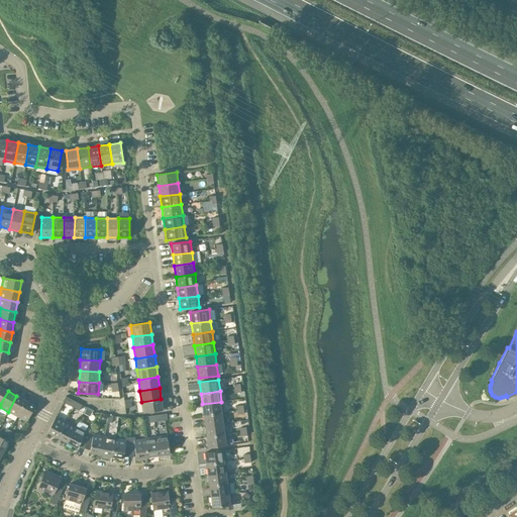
[(8,412),(17,417),(25,400),(16,396),(8,412)]
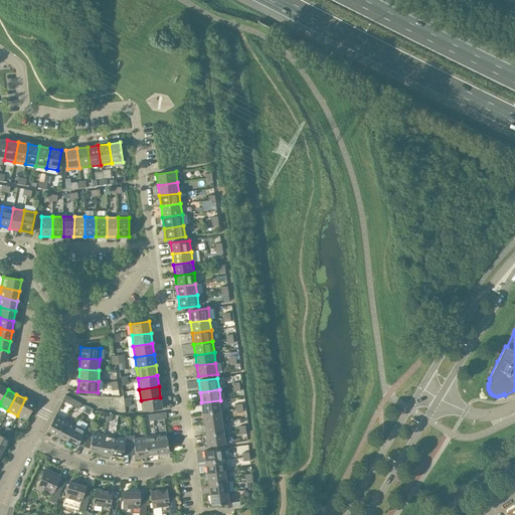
[(62,400),(74,406),(77,401),(65,394),(62,400)]
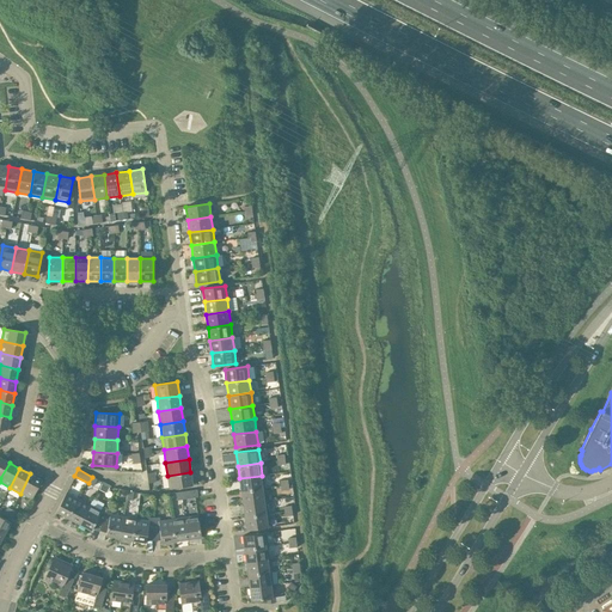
[(167,476),(170,489),(193,485),(190,472),(167,476)]
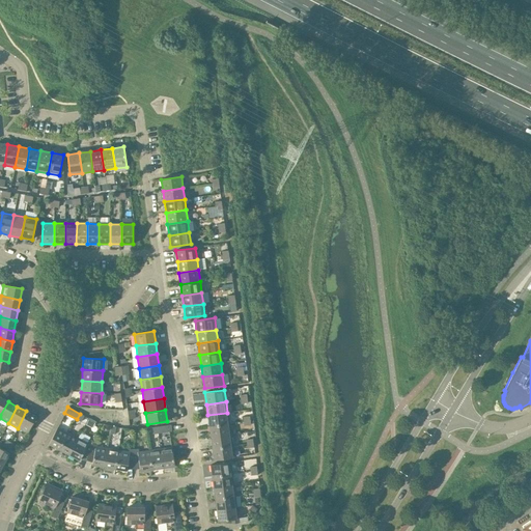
[(18,428),(27,434),(36,416),(26,411),(18,428)]
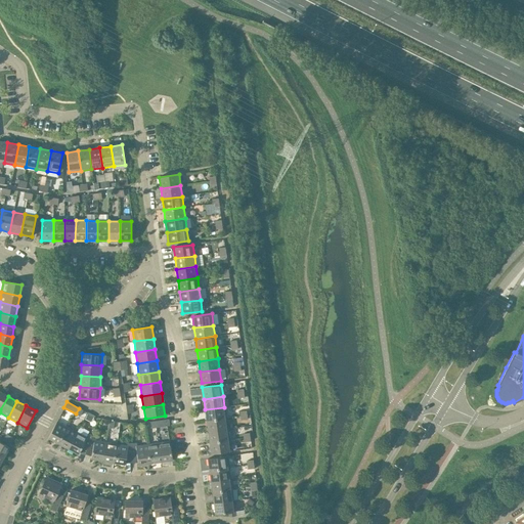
[(205,409),(207,421),(226,418),(224,407),(205,409)]
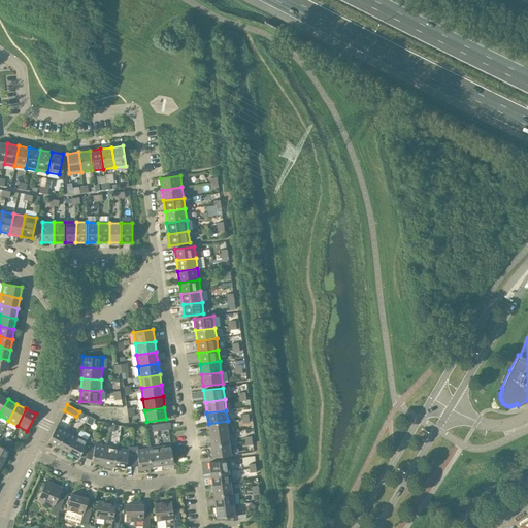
[(208,424),(209,435),(229,432),(228,421),(208,424)]
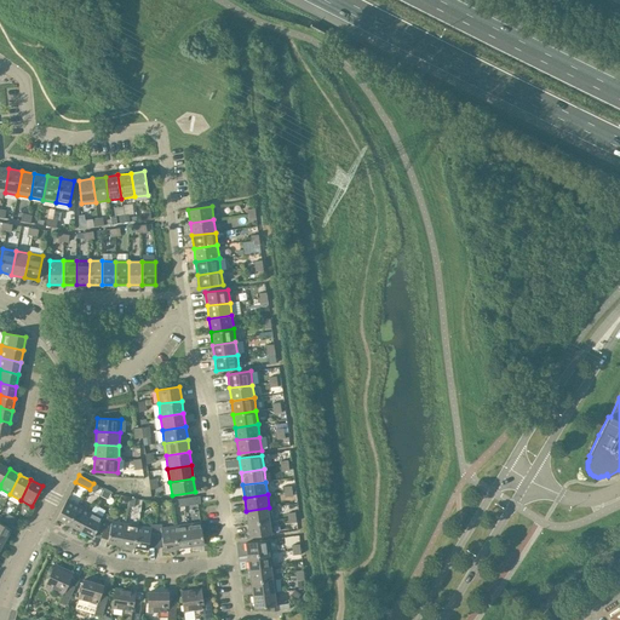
[(183,498),(184,506),(201,504),(200,497),(183,498)]
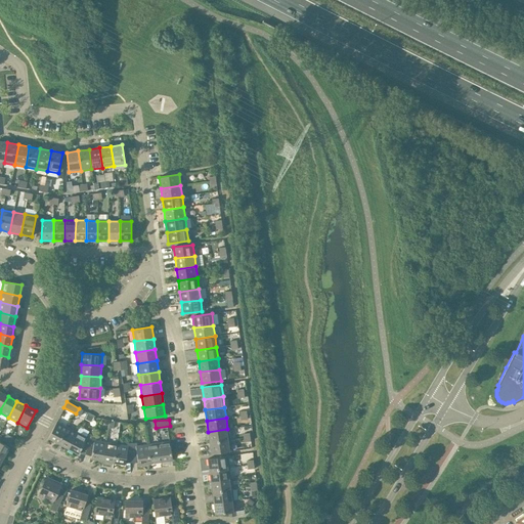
[(48,438),(58,443),(67,427),(56,422),(48,438)]
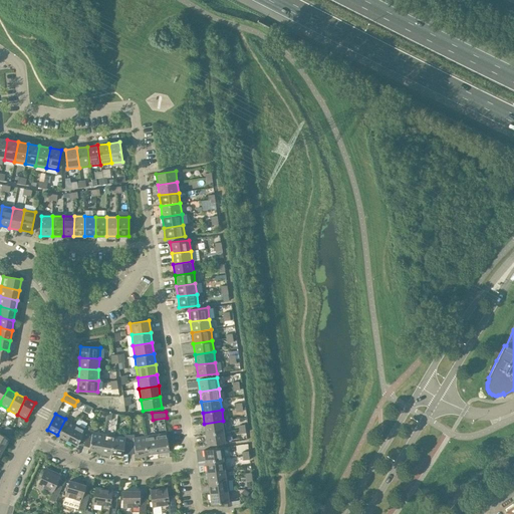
[(57,435),(66,440),(75,424),(65,419),(57,435)]
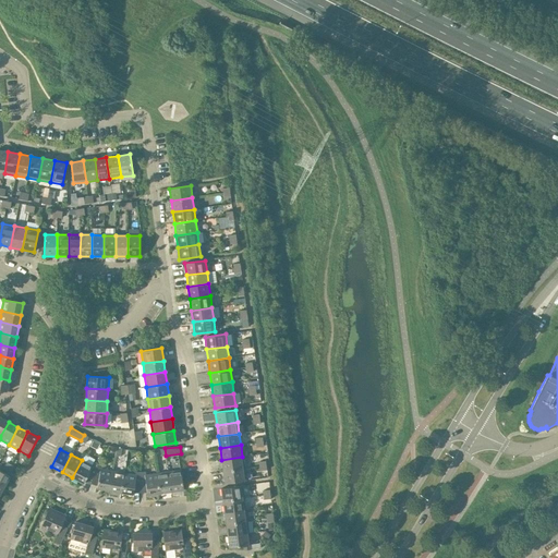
[(221,460),(223,471),(244,469),(242,457),(221,460)]
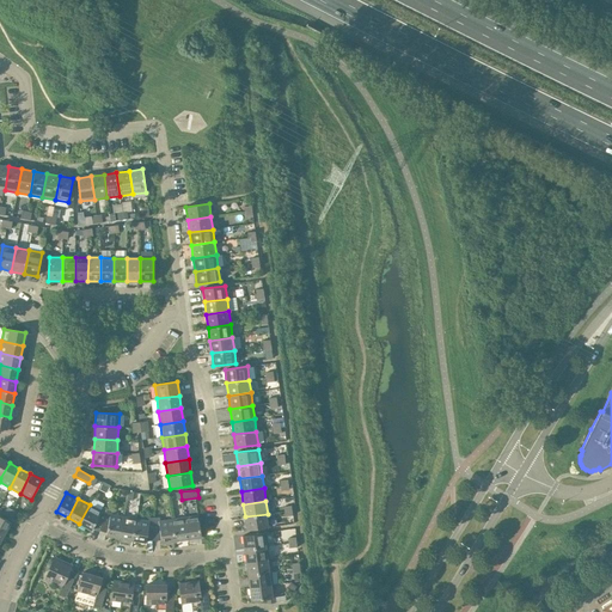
[(92,528),(99,531),(108,509),(102,507),(101,510),(90,505),(79,524),(91,531),(92,528)]
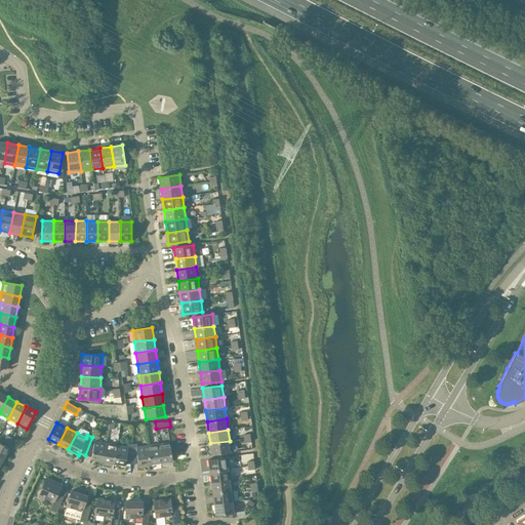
[(91,459),(103,461),(106,443),(95,441),(96,438),(92,437),(85,455),(91,457),(91,459)]
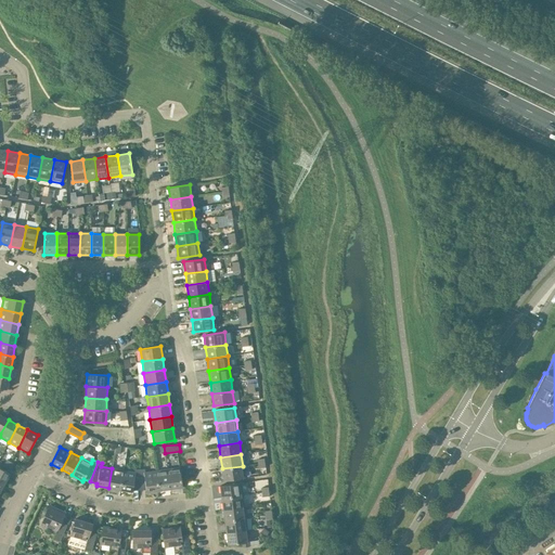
[(222,468),(223,481),(244,478),(243,466),(222,468)]
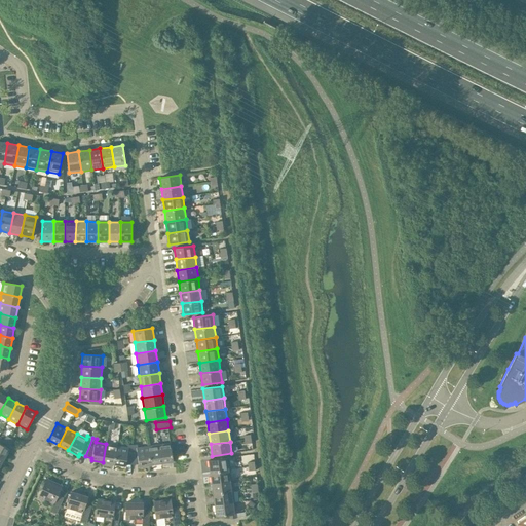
[(158,445),(161,463),(173,461),(171,443),(158,445)]
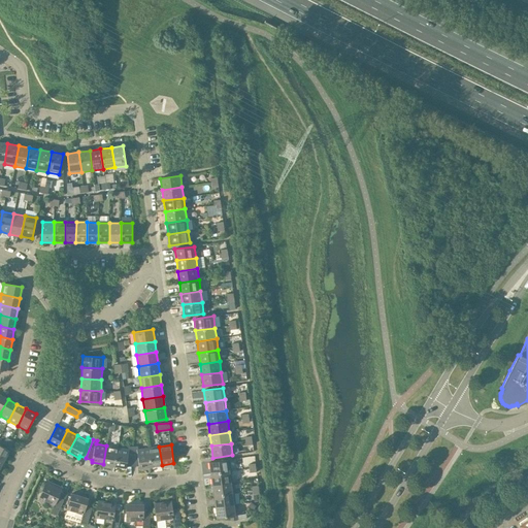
[(0,459),(4,461),(9,451),(0,446),(0,459)]
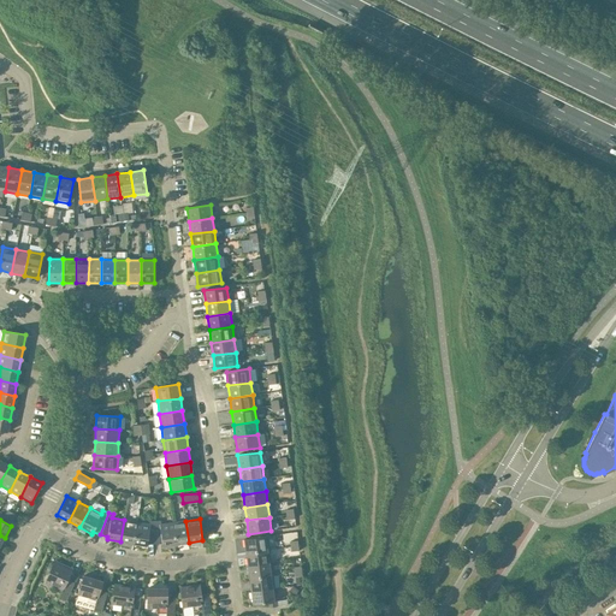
[(120,542),(134,544),(137,522),(124,520),(120,542)]
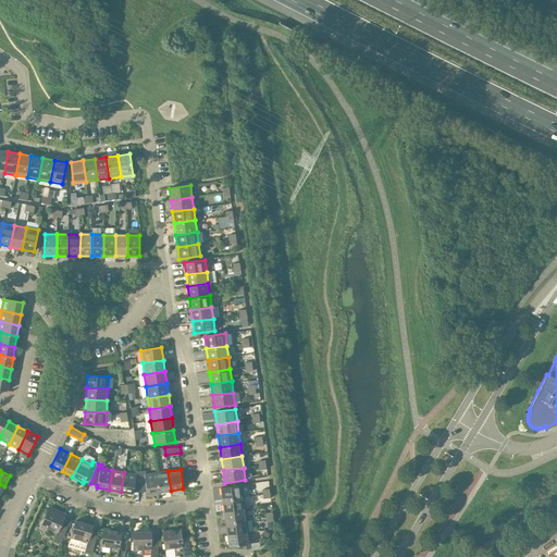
[(133,492),(139,492),(140,471),(135,471),(135,474),(124,472),(121,492),(133,494),(133,492)]
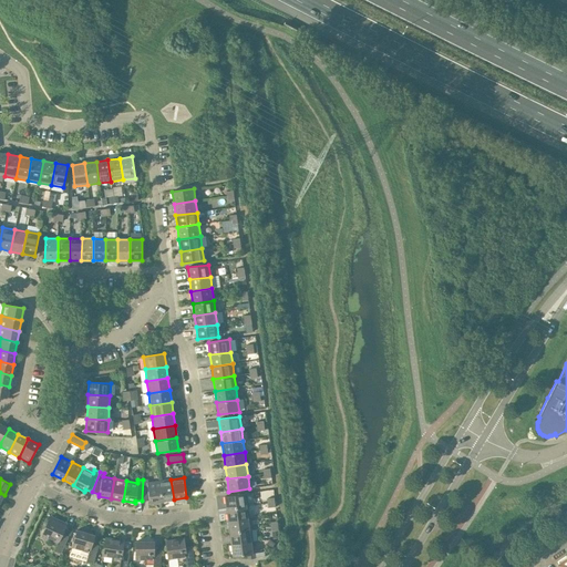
[(150,501),(150,503),(162,502),(160,481),(148,483),(147,480),(143,480),(142,501),(150,501)]
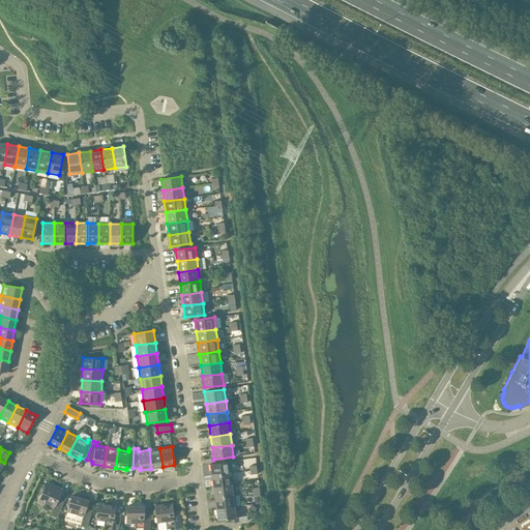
[(149,449),(151,469),(163,467),(159,448),(149,449)]
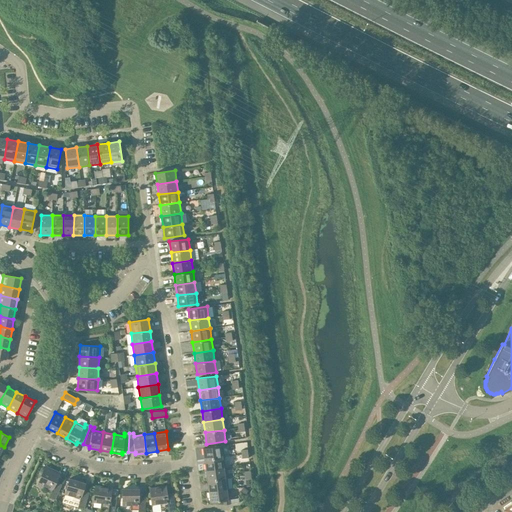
[(204,459),(224,457),(222,446),(203,448),(204,459)]
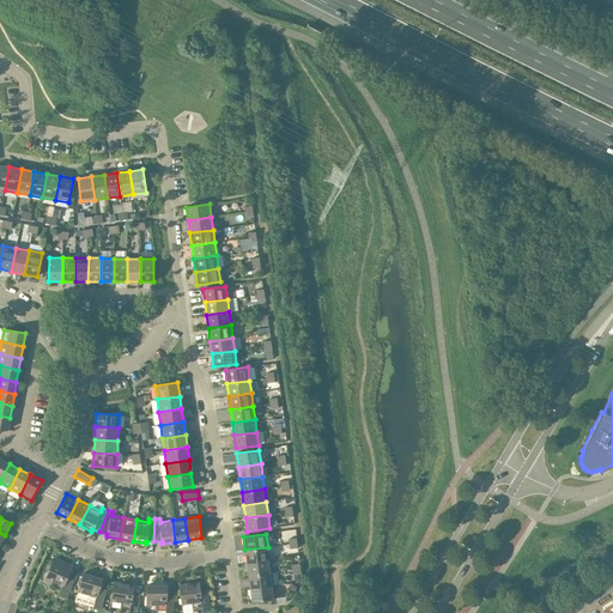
[(247,563),(269,559),(268,547),(244,550),(247,563)]
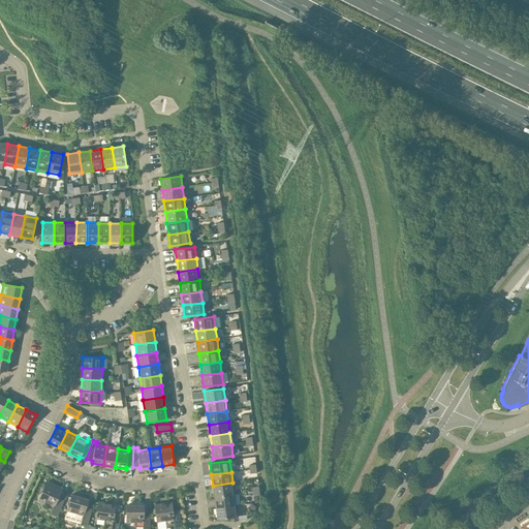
[(214,497),(235,494),(232,483),(213,486),(214,497)]
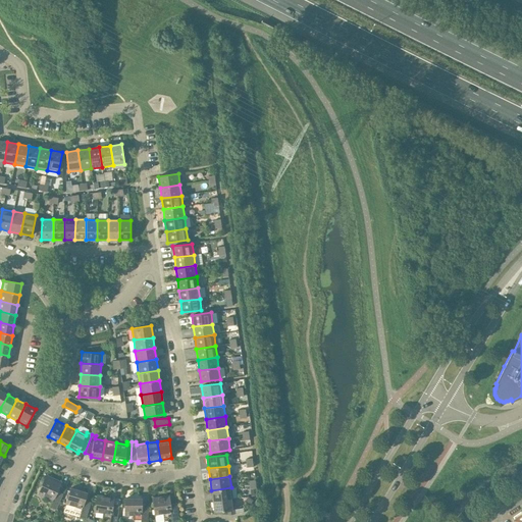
[(50,507),(56,510),(63,493),(57,491),(60,484),(45,477),(38,492),(46,496),(44,500),(51,503),(50,507)]
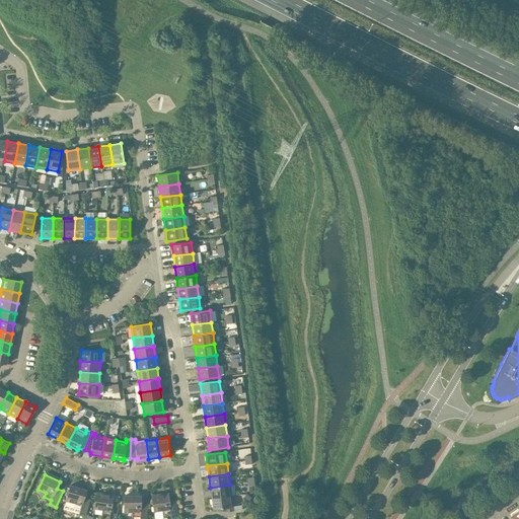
[(79,514),(85,516),(90,500),(84,498),(86,490),(70,485),(65,501),(73,504),(72,508),(80,510),(79,514)]
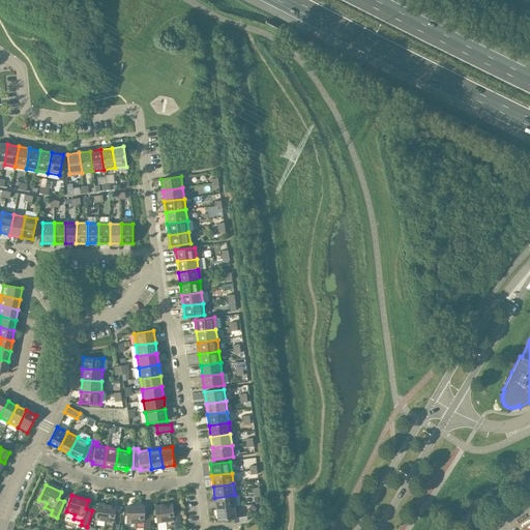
[(216,509),(236,506),(235,495),(214,498),(216,509)]
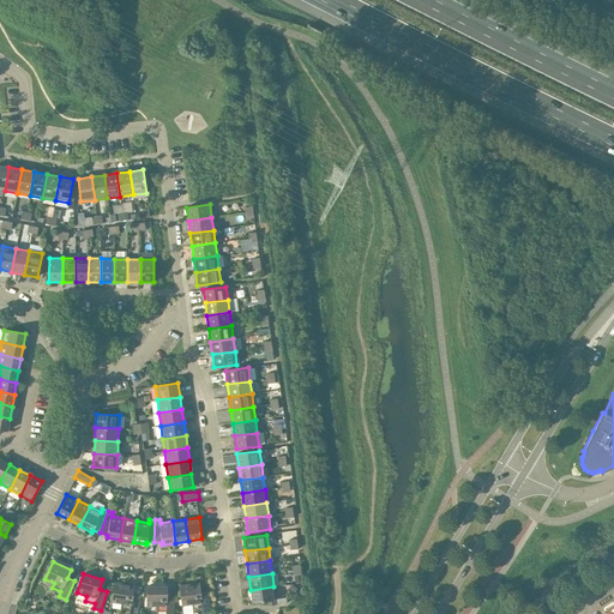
[(128,613),(137,613),(140,596),(133,595),(134,585),(114,583),(112,602),(121,603),(120,608),(130,609),(128,613)]
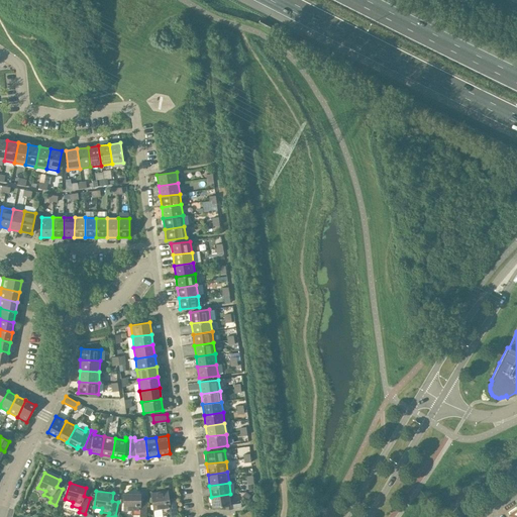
[(170,512),(171,516),(177,515),(175,498),(169,499),(168,491),(150,493),(153,510),(162,509),(162,513),(170,512)]
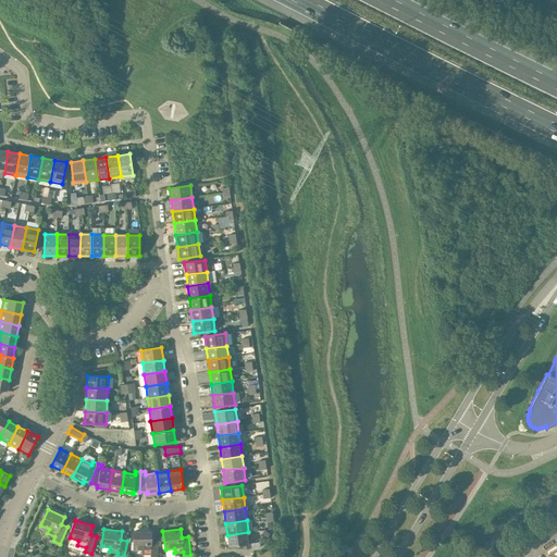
[(150,556),(158,556),(158,541),(151,541),(151,532),(133,532),(133,551),(141,551),(141,555),(150,555),(150,556)]
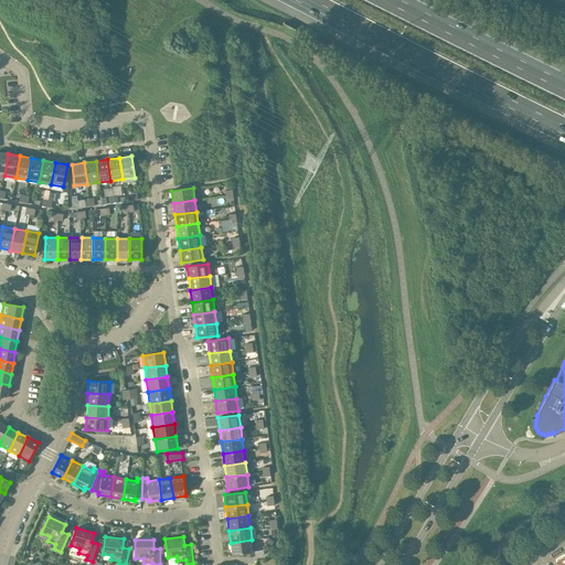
[(247,553),(247,557),(254,556),(252,540),(231,543),(232,555),(247,553)]
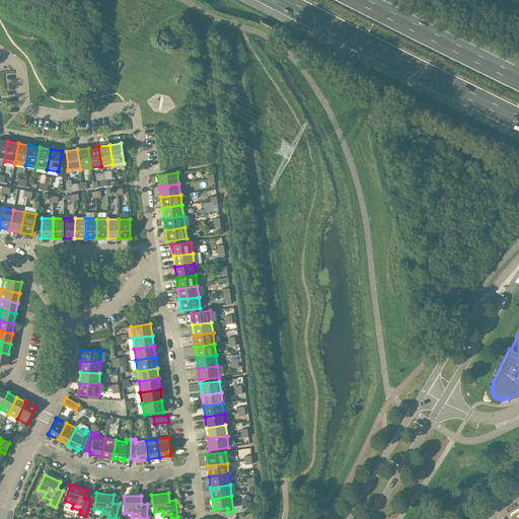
[(518,518),(518,508),(510,514),(512,516),(510,517),(511,518),(518,518)]
